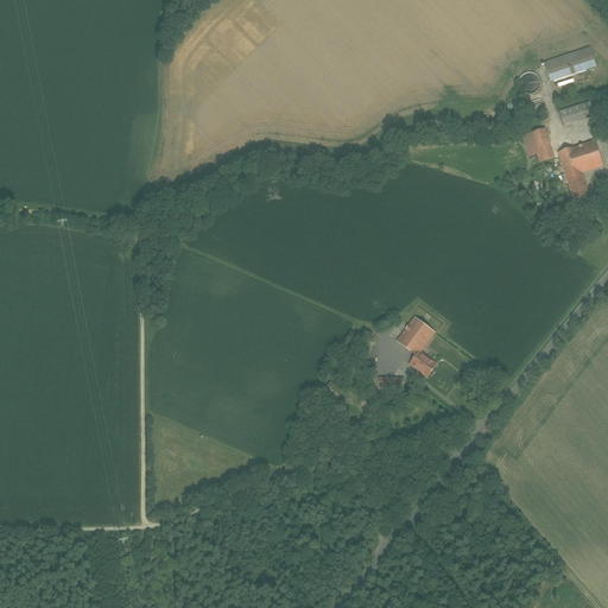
[(590,48),(545,63),(552,82),(597,67),(590,48)]
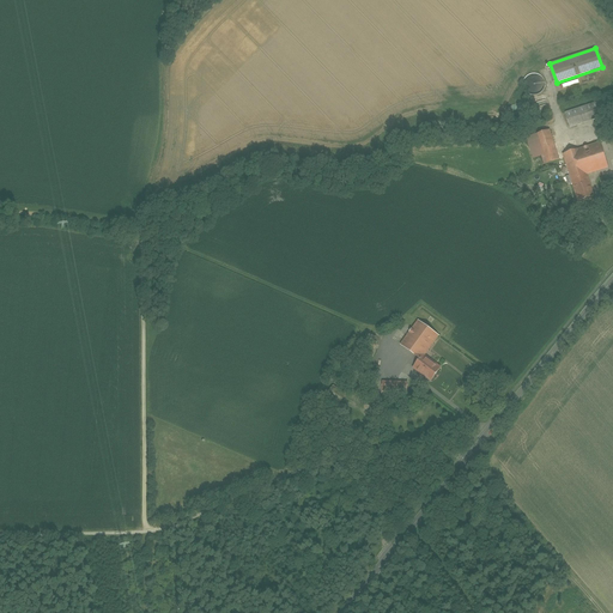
[(601,101),(564,113),(569,128),(606,115),(601,101)]
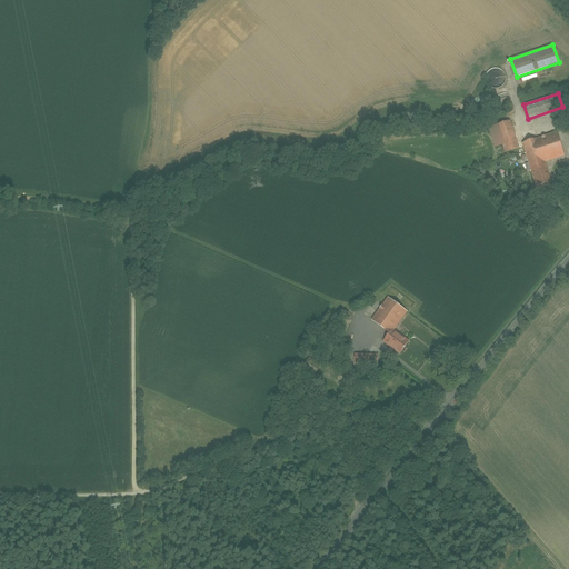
[(510,120),(489,127),(496,147),(502,143),(506,152),(520,148),(510,120)]
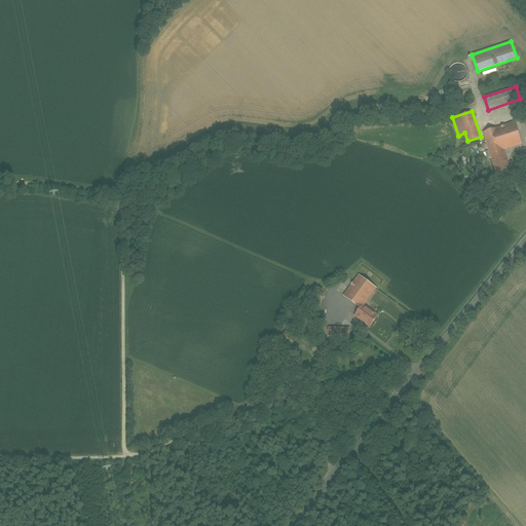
[(503,148),(521,142),(514,122),(496,127),(503,148)]
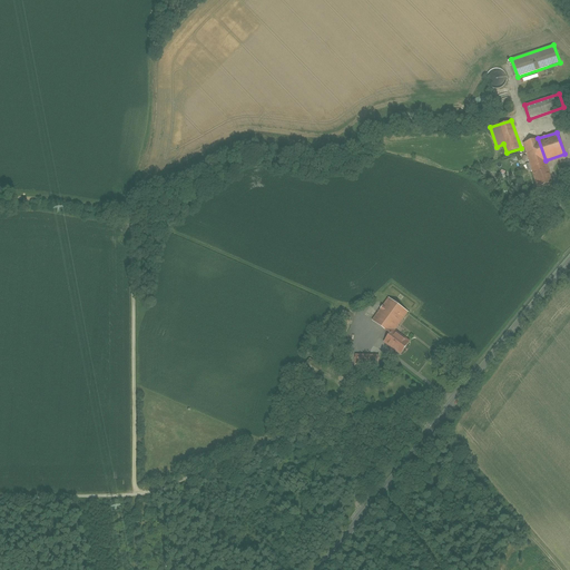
[(538,138),(523,144),(538,186),(553,180),(546,160),(538,138)]
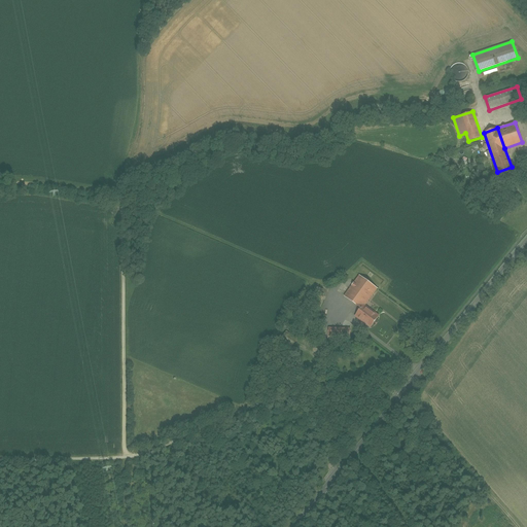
[(378,287),(359,275),(344,296),(360,308),(362,309),(364,306),(378,287)]
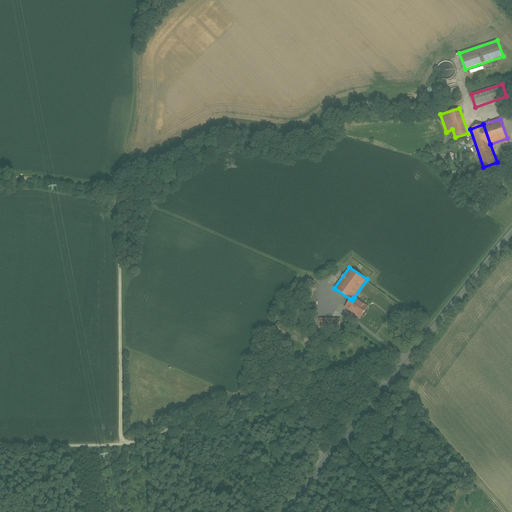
[(350,299),(345,307),(361,318),(368,307),(354,297),(352,300),(350,299)]
